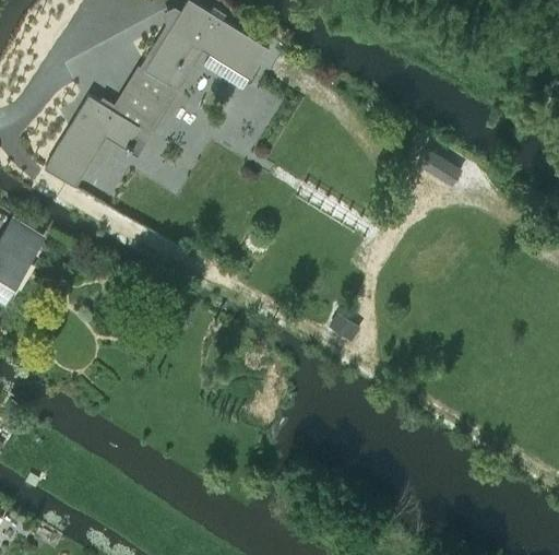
[(88,96),(45,168),(74,187),(105,137),(137,155),(177,90),(202,49),(233,68),(225,81),(242,91),(249,79),(268,49),(188,0),(132,91),(118,115),(88,96)]
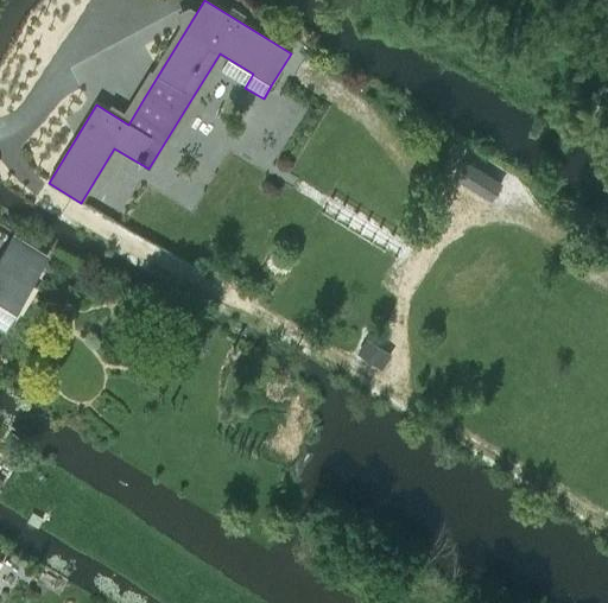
[(454,181),(492,203),(502,185),(466,163),(454,181)]
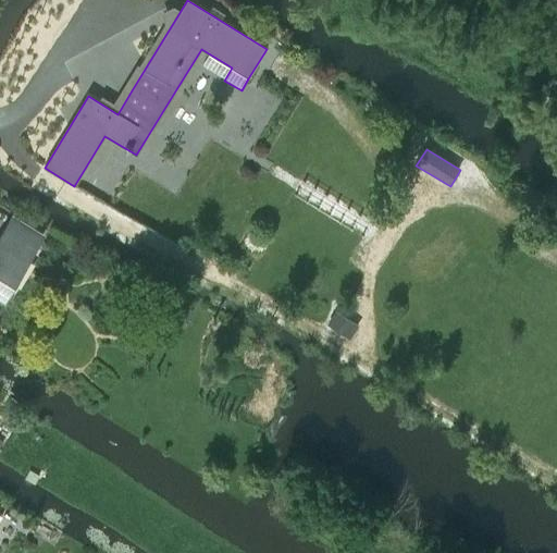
[(0,284),(10,291),(42,236),(13,219),(0,238),(0,284)]
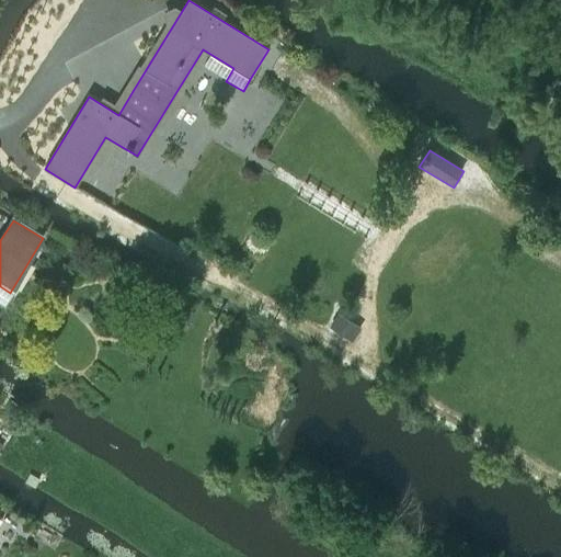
[(361,331),(338,317),(329,331),(352,345),(361,331)]
